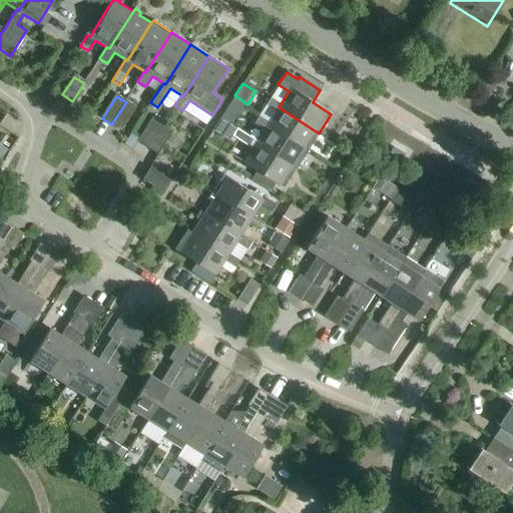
[(267,125),(307,152),(319,133),(279,107),(280,105),(269,98),(265,106),(275,112),(268,124),(267,125)]
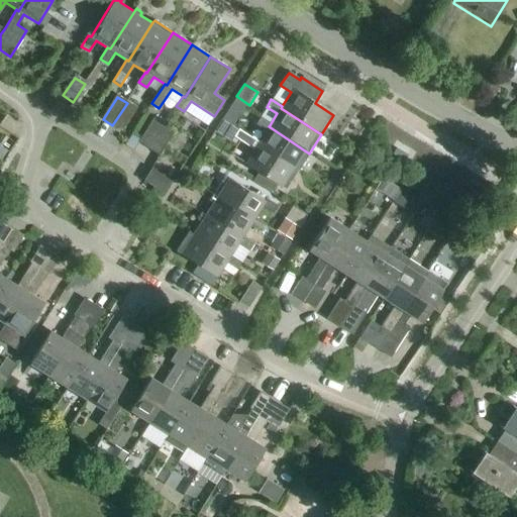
[(127,103),(112,125),(122,131),(136,109),(127,103)]
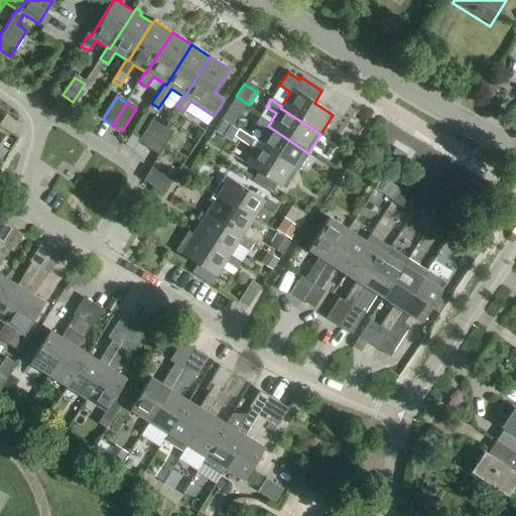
[(225,113),(236,120),(242,111),(231,104),(225,113)]
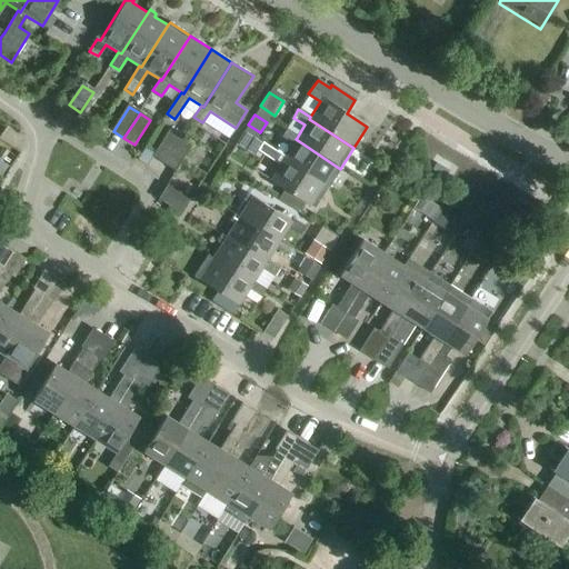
[(337,175),(340,169),(296,139),(297,138),(286,130),(280,138),(291,146),(283,158),(282,160),(323,187),(332,172),(337,175)]
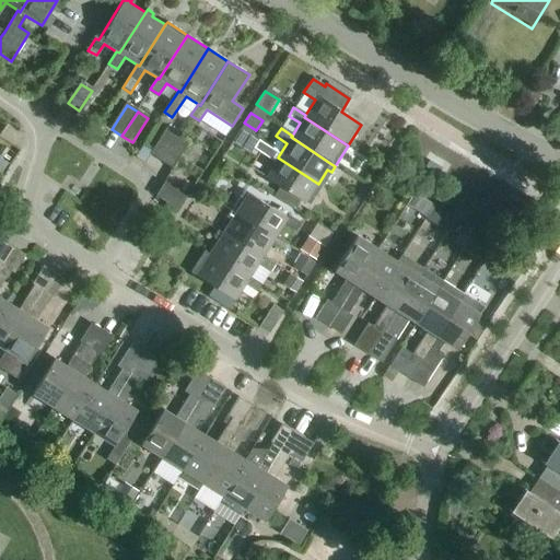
[(162,162),(178,137),(167,129),(151,155),(162,162)]
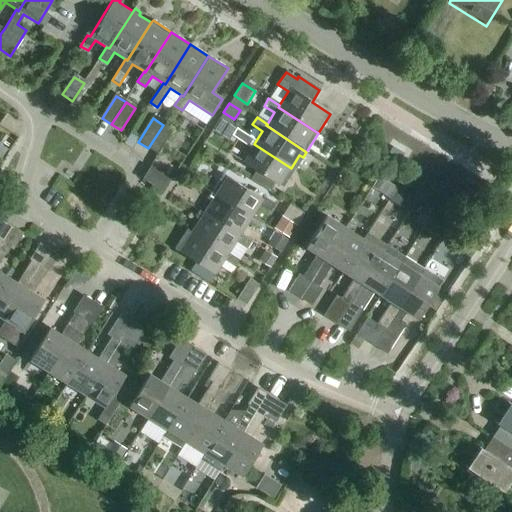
[(255,142),(247,137),(223,121),(219,128),(231,135),(229,137),(250,151),(242,163),(282,189),(295,170),(291,168),(254,144),(255,142)]
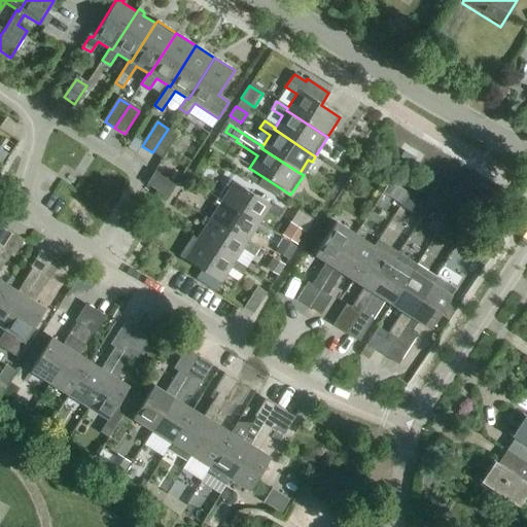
[(168,129),(152,152),(163,160),(178,135),(168,129)]
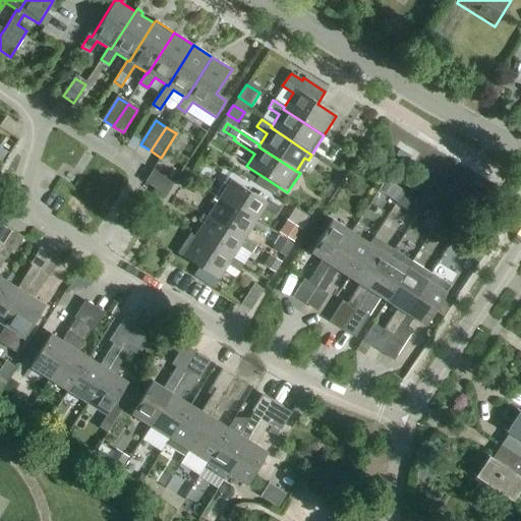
[(166,196),(174,184),(153,171),(146,183),(166,196)]
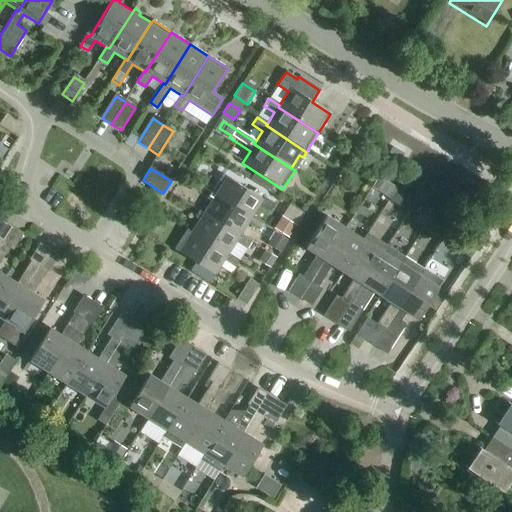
[(275,185),(256,173),(251,181),(269,193),(275,185)]
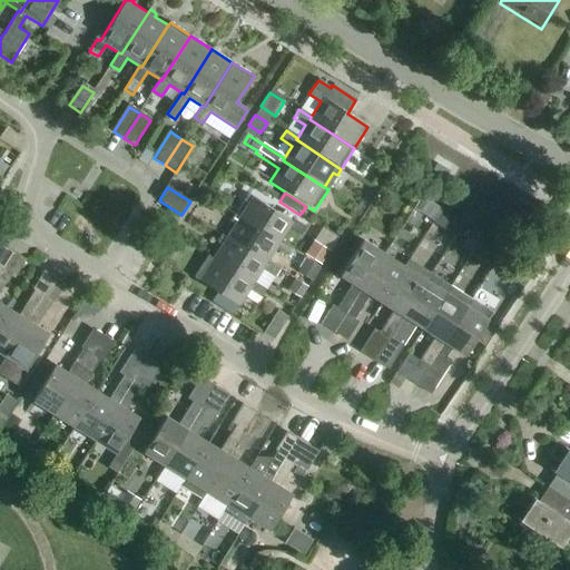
[(279,244),(282,241),(290,228),(301,236),(306,227),(294,219),(292,223),(246,194),(233,215),(237,218),(279,244)]
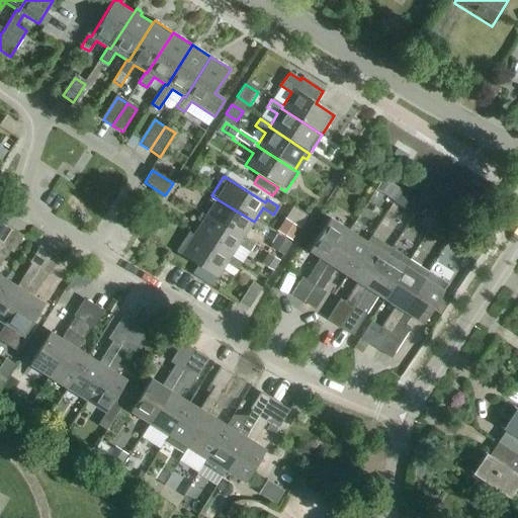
[(402,190),(394,203),(400,207),(408,194),(402,190)]
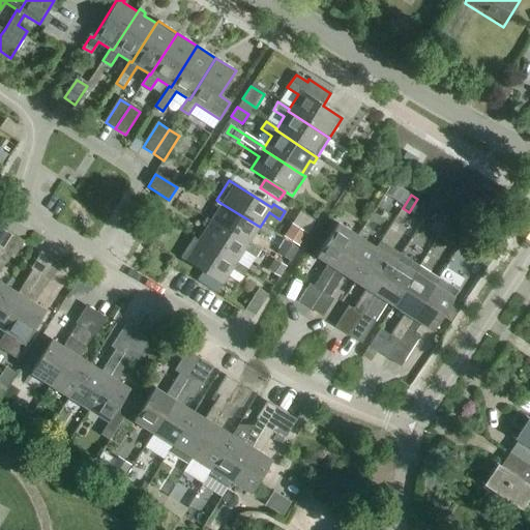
[(221,203),(208,223),(247,246),(249,243),(257,232),(267,238),(272,231),(262,224),(260,227),(221,203)]
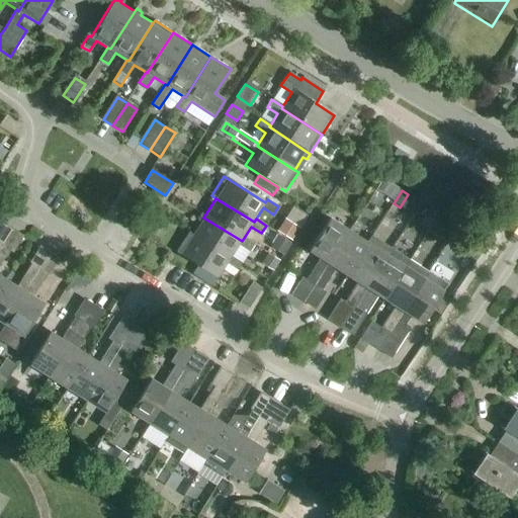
[(232,257),(239,245),(249,252),(254,244),(244,238),(242,241),(203,218),(191,237),(230,260),(232,257)]
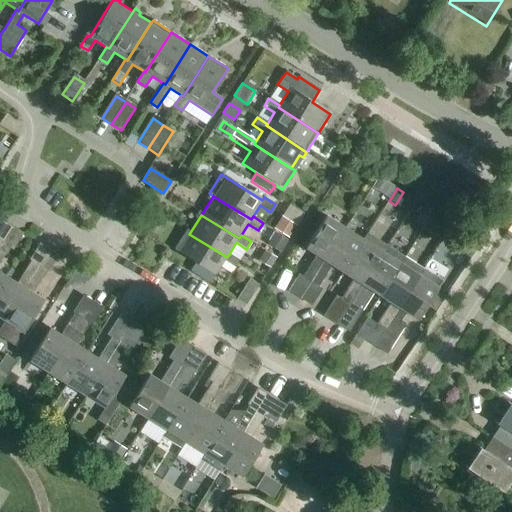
[(281,217),(273,229),(288,238),(296,226),(281,217)]
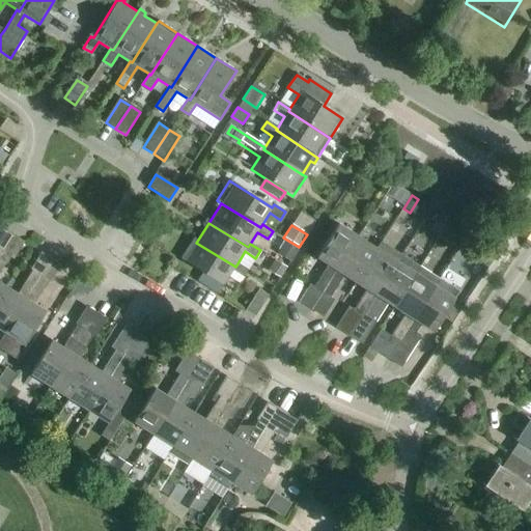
[(320,292),(356,238),(337,225),(315,257),(328,264),(313,287),(310,285),(299,303),(309,309),(320,292)]
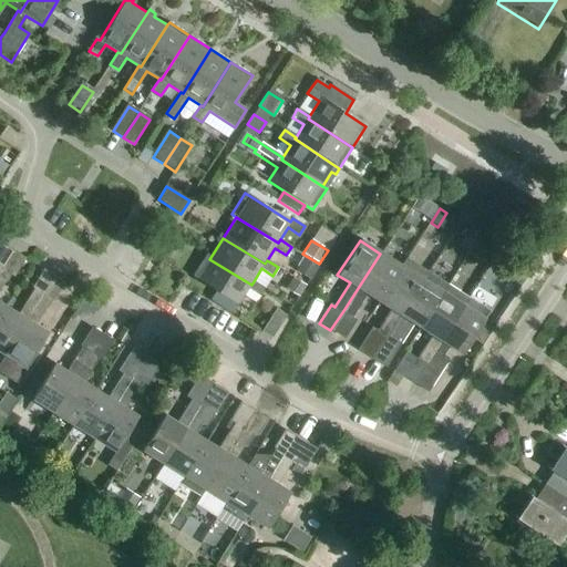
[(0,270),(1,269),(12,253),(0,244),(0,270)]
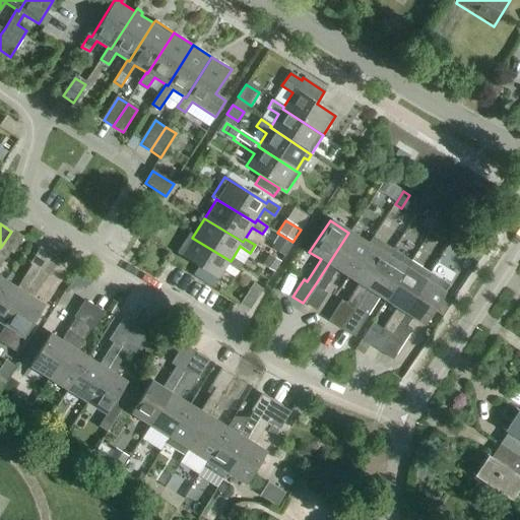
[(368,244),(348,233),(314,286),(322,291),(336,269),(347,276),(368,245),(368,244)]
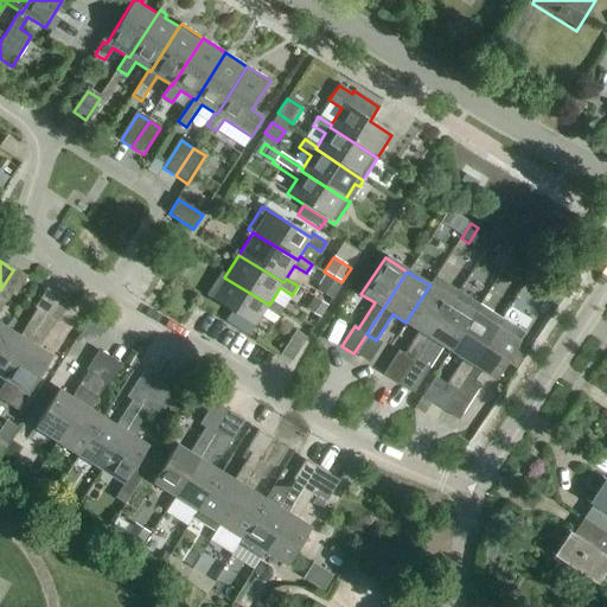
[(283,308),(272,301),(269,305),(224,278),(219,274),(205,296),(231,313),(225,323),(247,337),(254,326),(254,327),(264,310),(278,318),(283,308)]
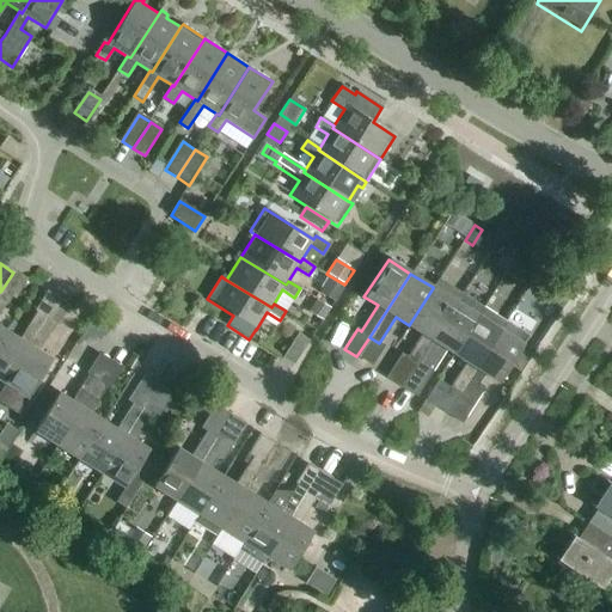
[(320,292),(335,300),(344,287),(329,277),(320,292)]
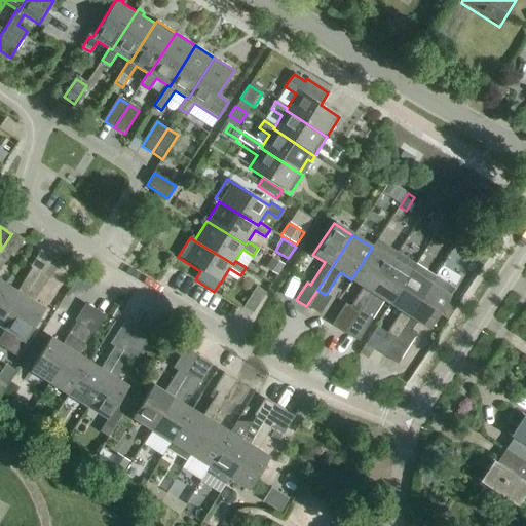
[(333,325),(344,332),(362,306),(396,252),(377,240),(376,239),(372,247),(372,248),(351,279),(364,287),(349,309),(344,306),(333,325)]
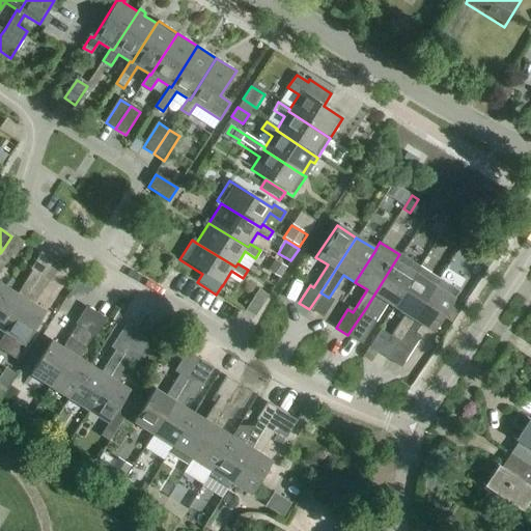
[(0,296),(5,287),(0,283),(0,272),(9,258),(1,252),(0,253),(0,296)]
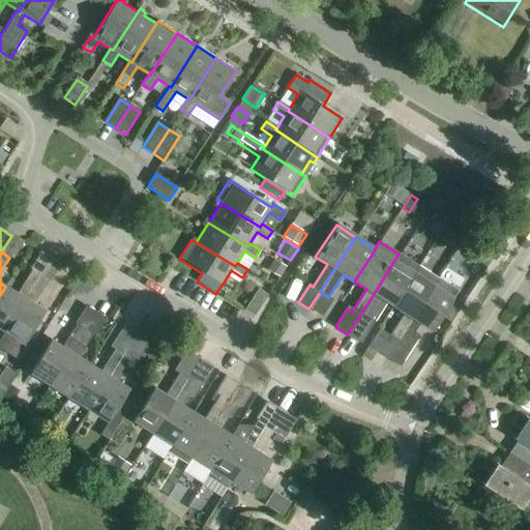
[(410,280),(418,266),(399,254),(364,308),(347,334),(360,344),(387,302),(392,306),(410,280)]
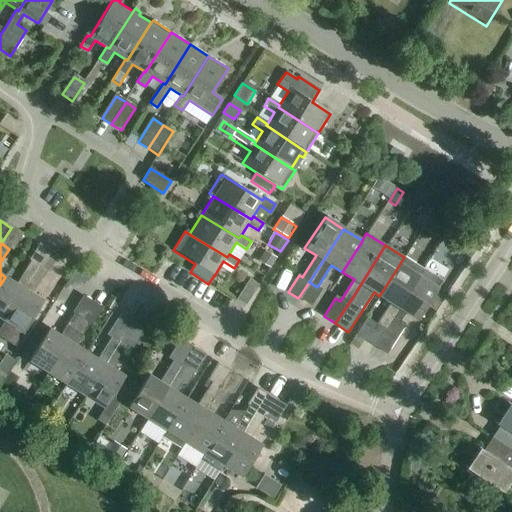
[(264,250),(258,260),(269,268),(276,257),(264,250)]
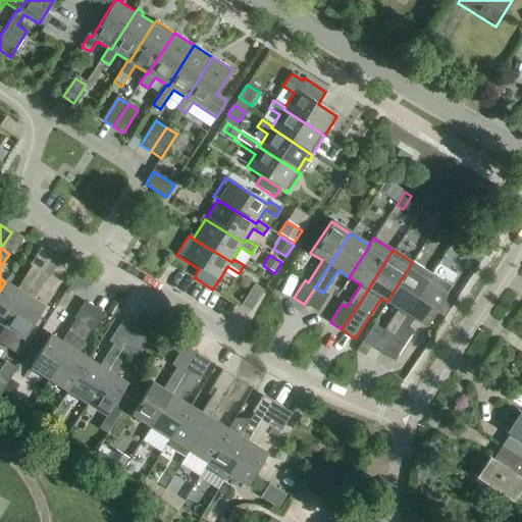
[(374,324),(363,342),(370,347),(380,353),(392,335),(431,274),(412,262),(404,275),(386,302),(399,309),(384,331),(382,330),(374,324)]
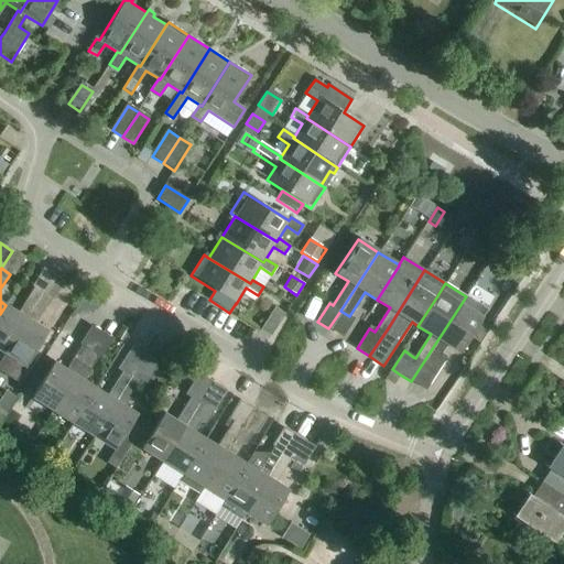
[(20,314),(6,305),(0,314),(0,350),(6,355),(43,295),(35,290),(20,314)]
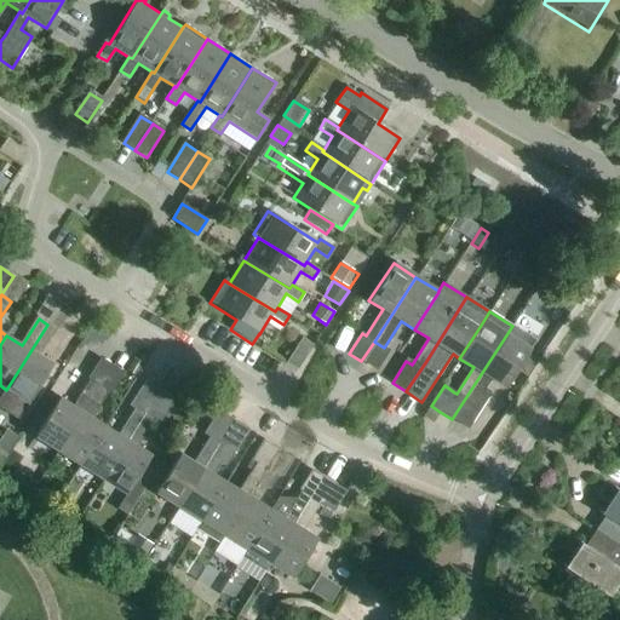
[(47,325),(6,390),(28,405),(53,366),(39,357),(56,331),(47,325)]
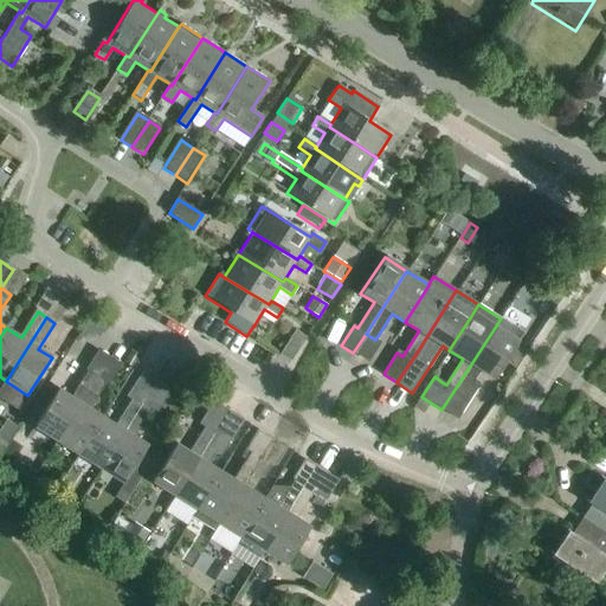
[(455,389),(442,410),(457,419),(477,387),(474,381),(481,369),(494,379),(523,333),(501,318),(455,389)]
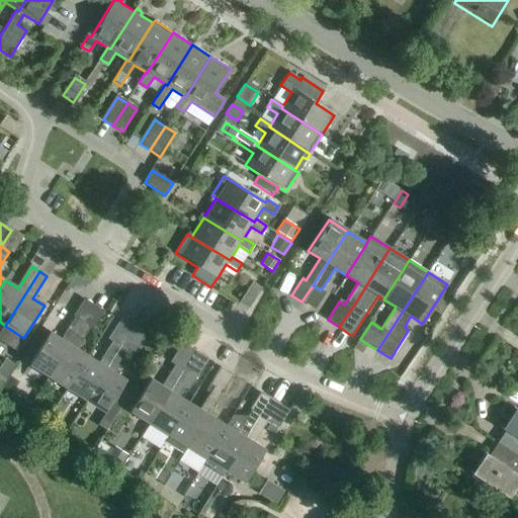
[(249,310),(262,288),(253,282),(240,305),(249,310)]
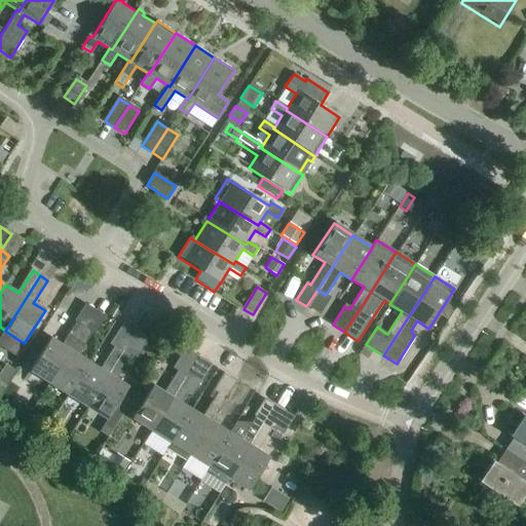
[(453,302),(448,299),(438,314),(444,317),(453,302)]
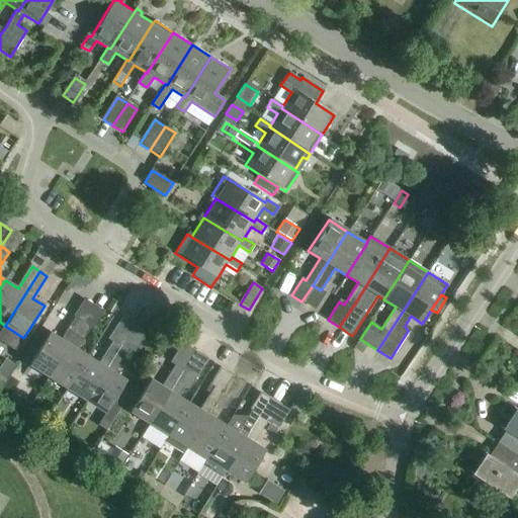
[(113,317),(119,307),(111,301),(105,312),(113,317)]
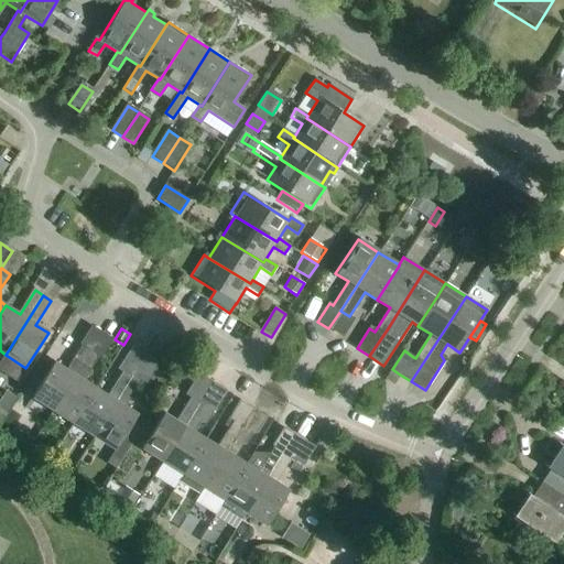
[(52,412),(90,353),(83,347),(67,371),(54,364),(32,399),(52,412)]
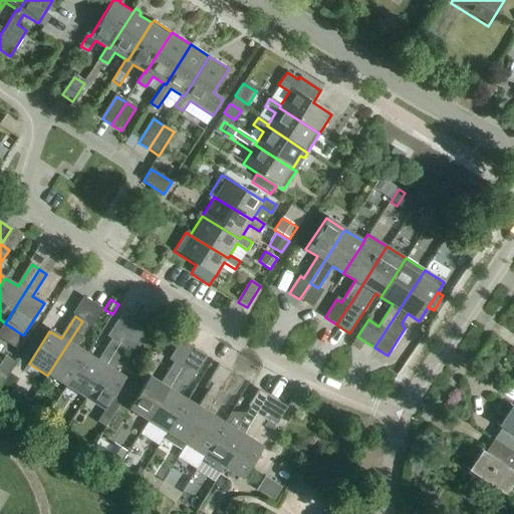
[(99,362),(86,354),(66,388),(85,399),(119,344),(134,322),(124,316),(110,338),(113,340),(99,362)]
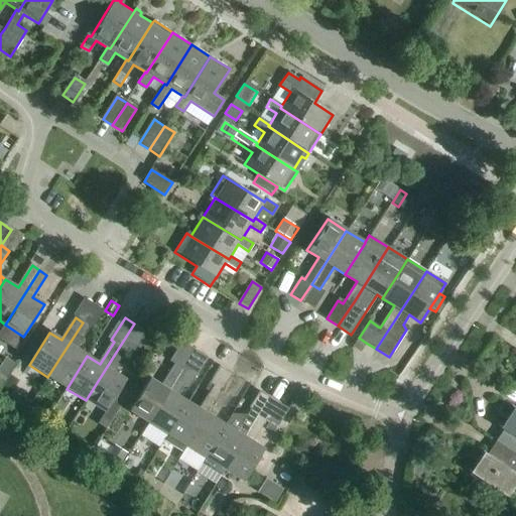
[(67,389),(87,356),(76,349),(90,327),(83,323),(47,377),(67,389)]
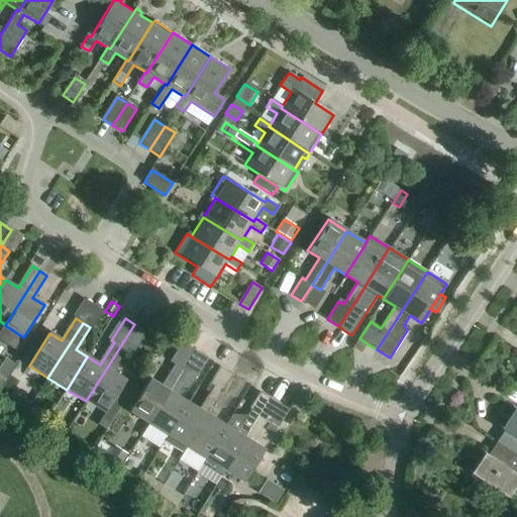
[(37,340),(43,343),(49,333),(44,329),(37,340)]
